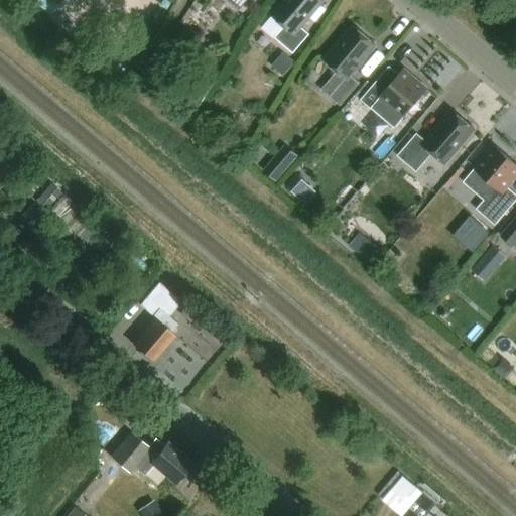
[(293,54),(309,35),(300,27),(323,1),(321,0),(286,0),(272,17),(284,27),(275,38),(293,54)]
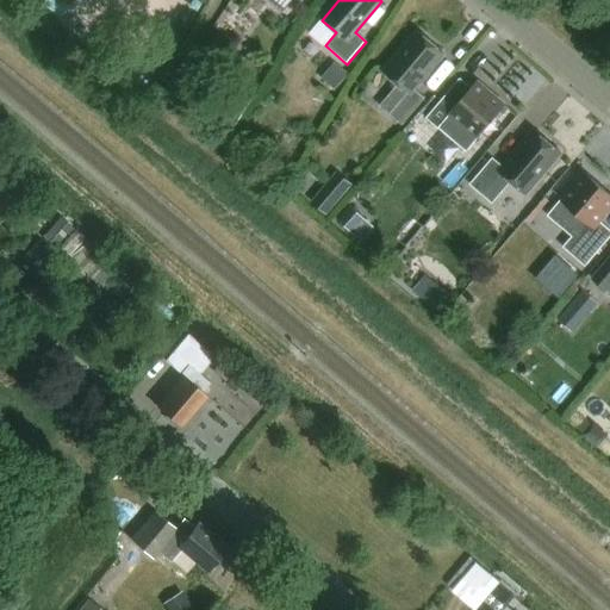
[(419,32),(385,73),(399,85),(380,106),(403,125),(425,99),(414,89),(443,54),(419,32)]
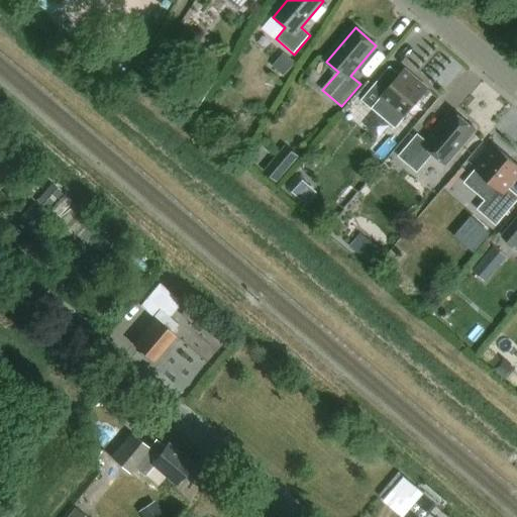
[(387,71),(362,100),(372,109),(382,98),(404,117),(428,89),(405,70),(400,75),(397,79),(387,71)]
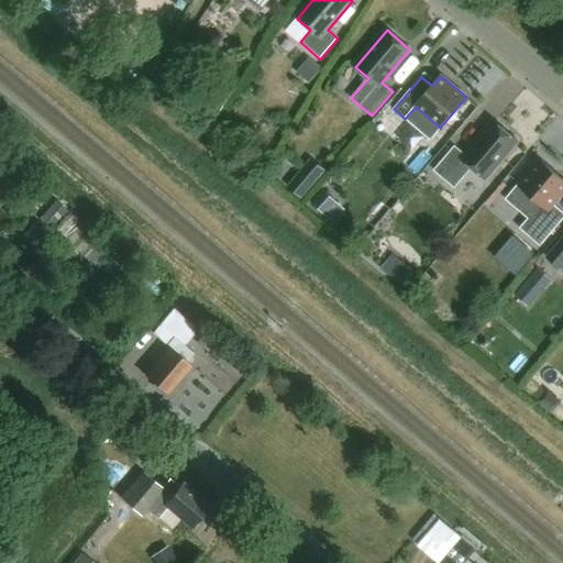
[(472,167),(485,178),(517,141),(495,121),(466,155),(455,146),(434,170),(454,188),(472,167)]
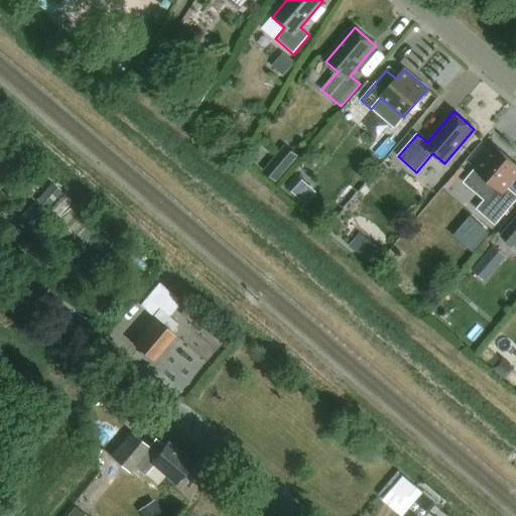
[(507,187),(515,176),(515,164),(494,146),(475,169),(496,186),(477,210),(495,226),(515,201),(515,195),(514,192),(507,187)]
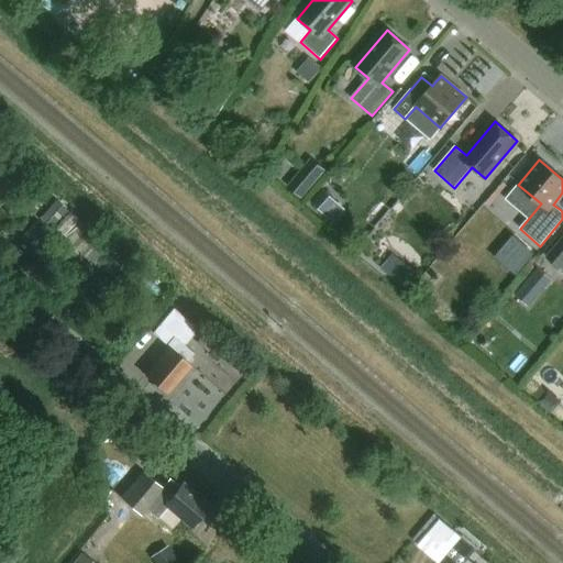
[(296,177),(289,186),(302,197),(309,188),(296,177)]
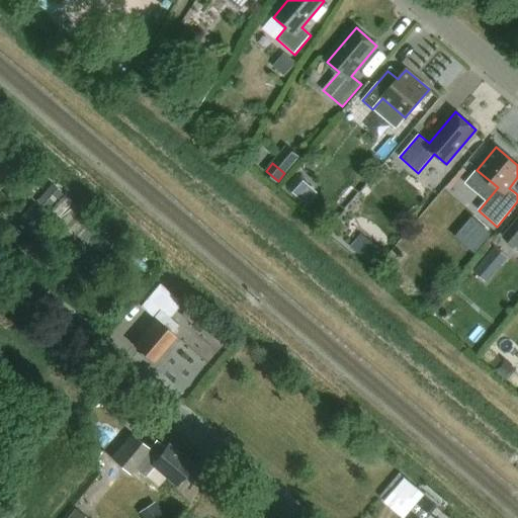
[(297,176),(288,186),(308,203),(317,192),(308,184),(297,176)]
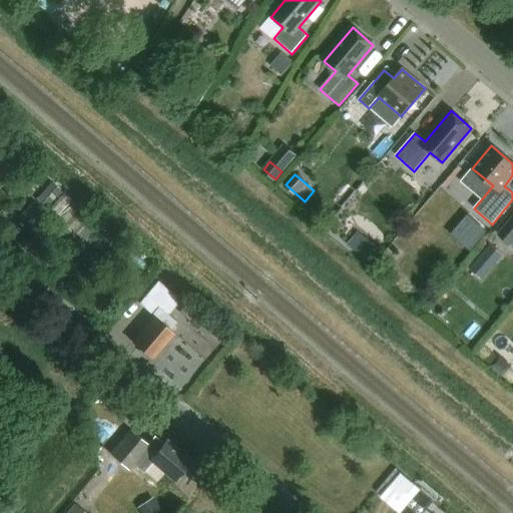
[(35,201),(44,209),(60,191),(51,183),(35,201)]
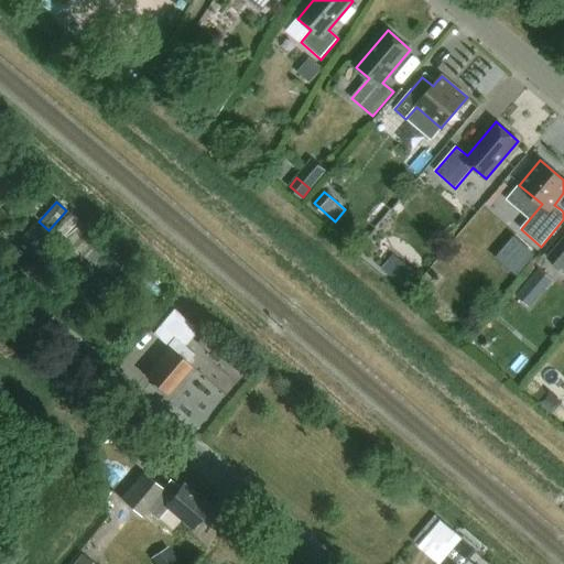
[(563,239),(549,258),(563,271),(563,239)]
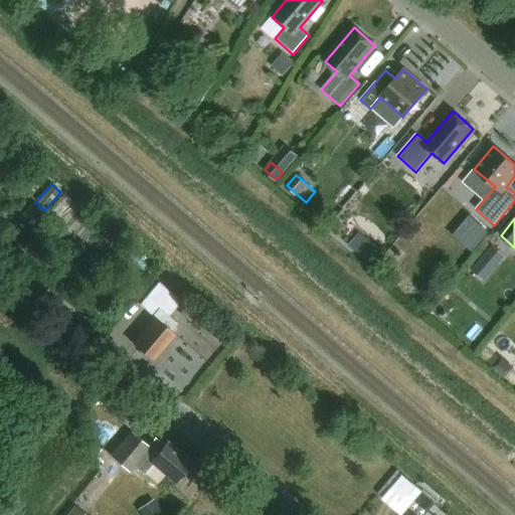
[(370,241),(359,253),(370,263),(380,249),(370,241)]
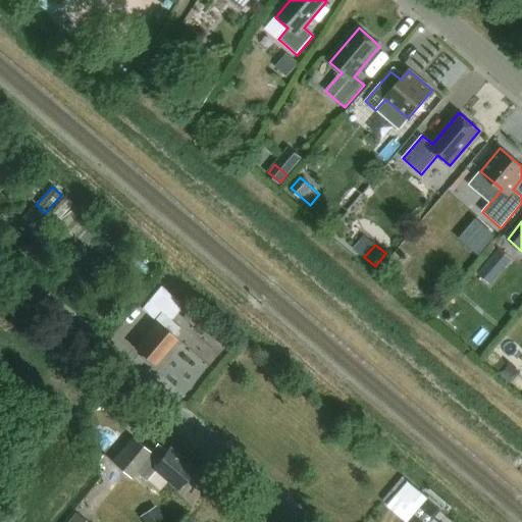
[(477,274),(490,285),(512,260),(499,249),(477,274)]
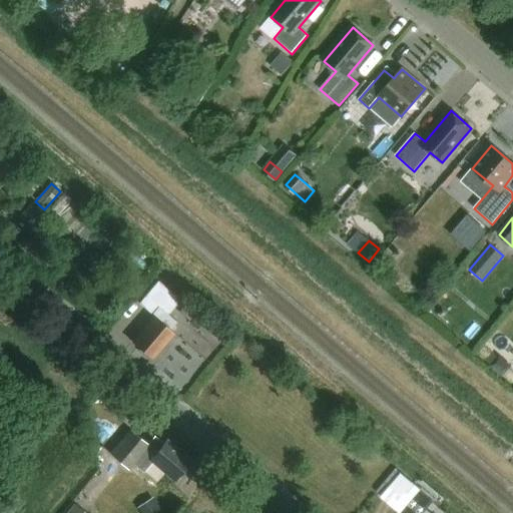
[(154,318),(132,342),(152,359),(174,334),(170,331),(177,323),(169,316),(180,303),(159,284),(140,305),(154,318)]
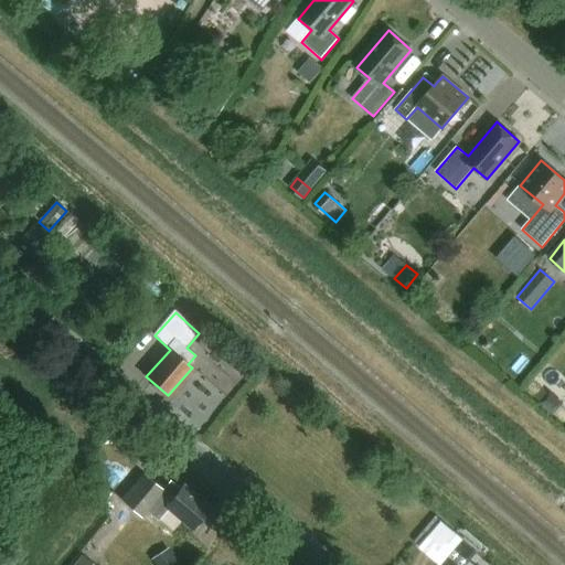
[(209,329),(195,343),(209,354),(221,340),(209,329)]
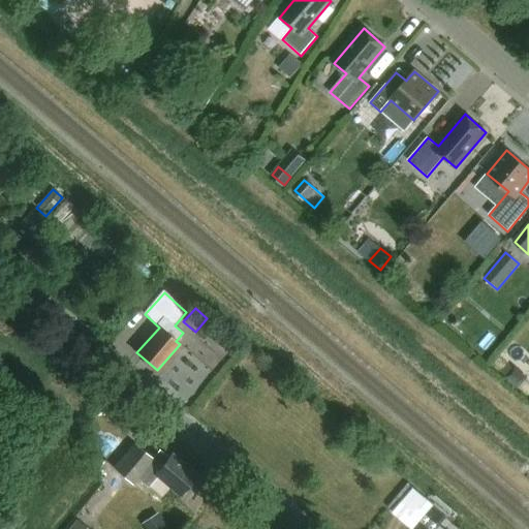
[(132,486),(137,478),(148,488),(157,477),(180,497),(198,475),(172,454),(168,458),(160,449),(152,459),(134,444),(113,470),(132,486)]
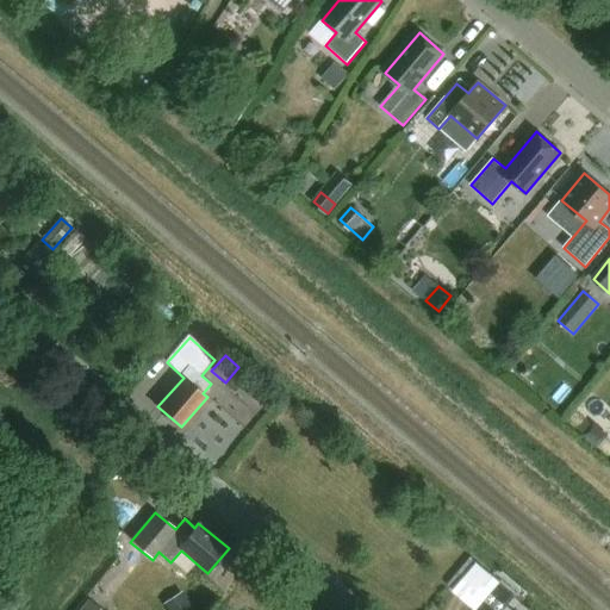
[(502,609),(506,605),(515,596),(499,583),(477,609),(502,609)]
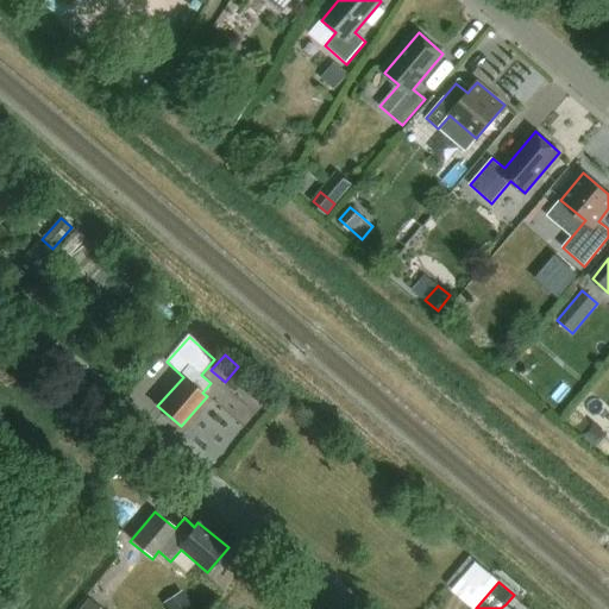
[(182,590),(163,602),(167,608),(194,608),(182,590)]
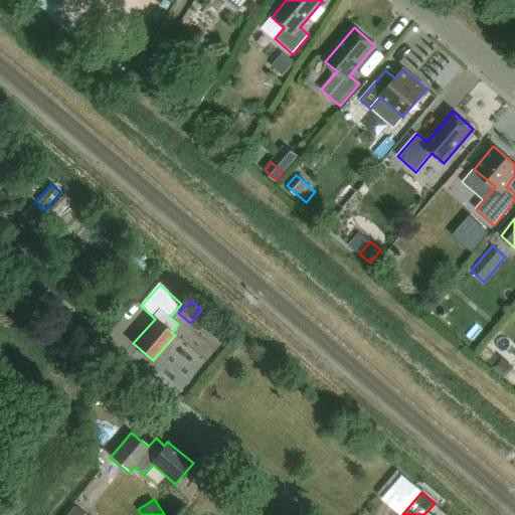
[(84,514),(74,506),(66,514),(84,514)]
